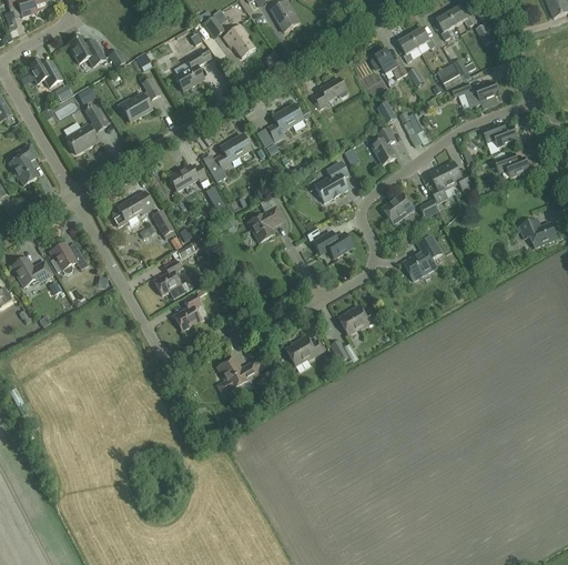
[(36,10),(47,7),(44,0),(7,0),(9,6),(17,2),(21,16),(37,11),(36,10)]
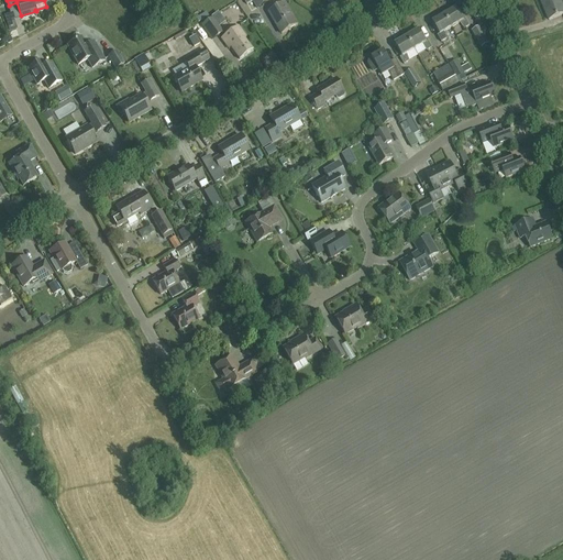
[(297,22),(284,0),(268,10),(280,31),(297,22)]
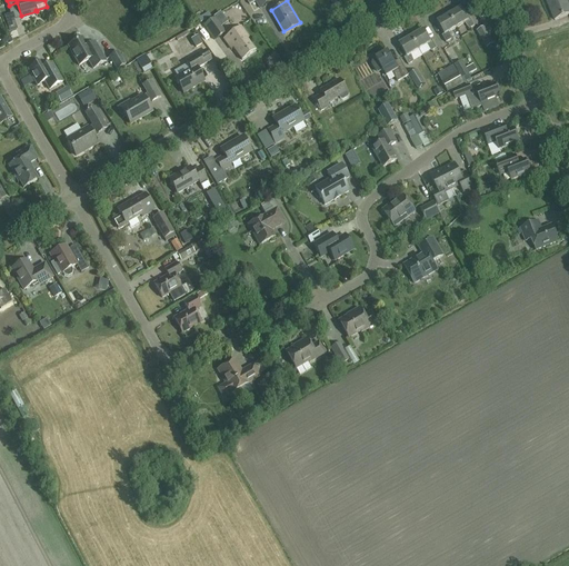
[(568,10),(568,7),(566,0),(547,0),(555,17),(568,10)]
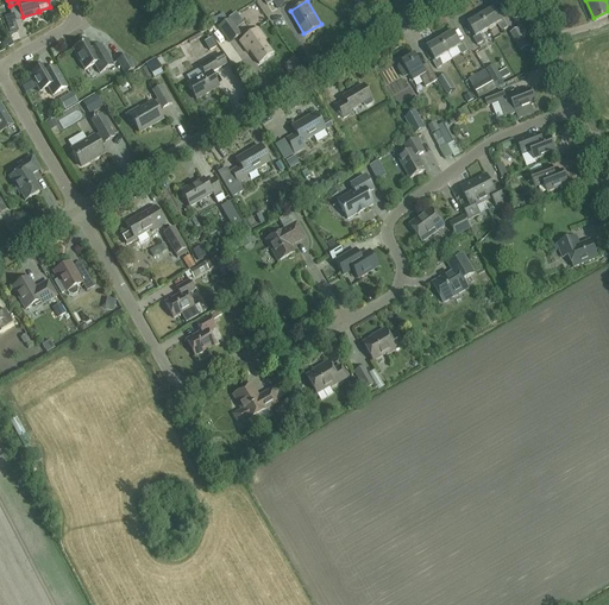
[(479,13),(488,26),(496,21),(501,27),(507,25),(502,17),(501,19),(493,5),(479,13)]
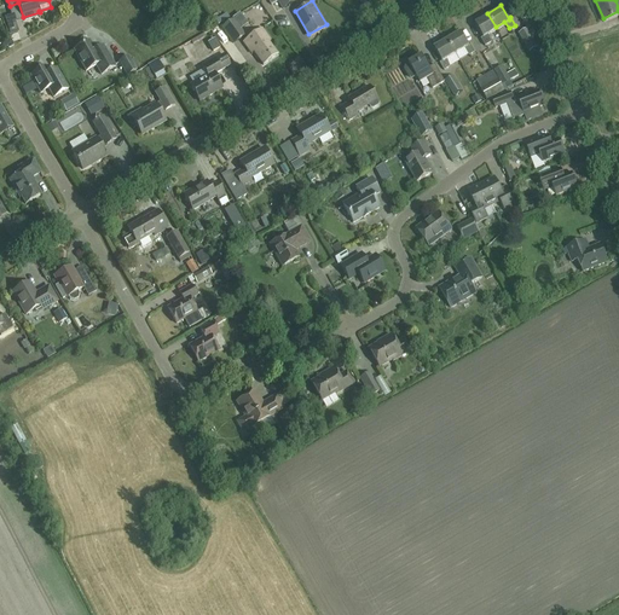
[(496,27),(487,13),(474,21),(482,34),(480,36),(484,44),(490,40),(487,32),(496,27)]
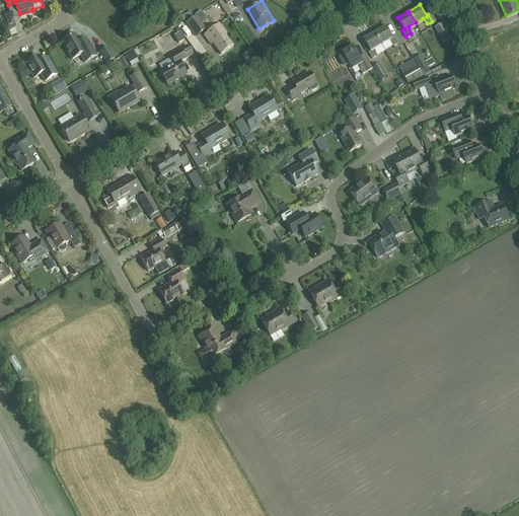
[(196,13),(186,20),(195,33),(205,26),(196,13)]
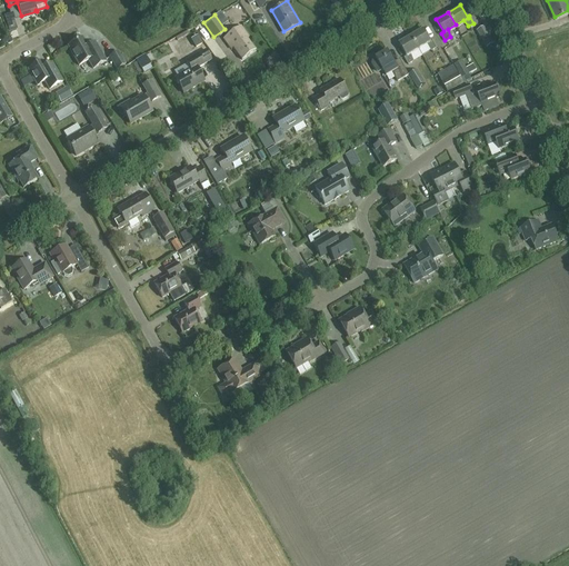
[(485,23),(477,28),(487,45),(495,40),(485,23)]
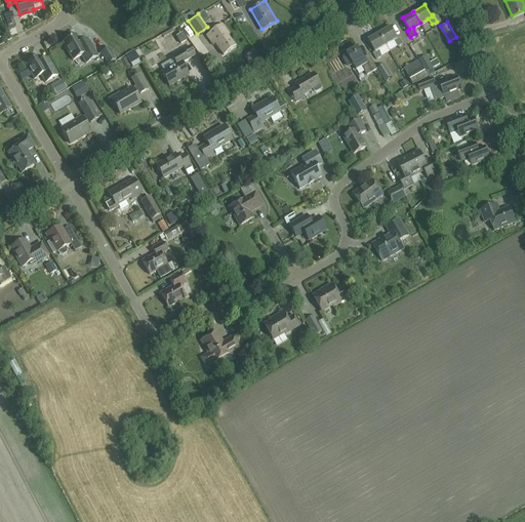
[(234,44),(227,34),(229,33),(221,23),(205,34),(212,44),(214,43),(221,52),(234,44)]
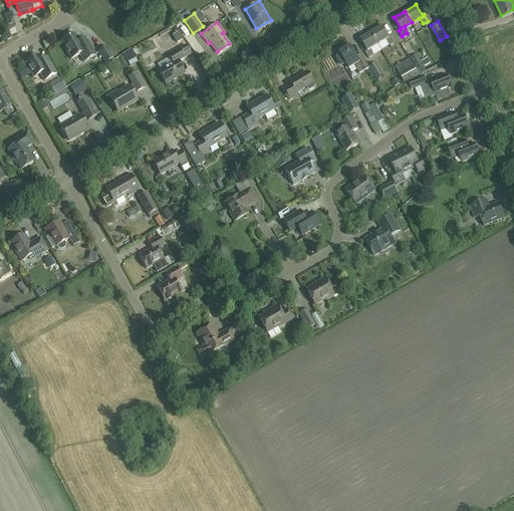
[(370,31),(377,42),(384,38),(389,44),(394,41),(390,35),(389,36),(381,24),(370,31)]
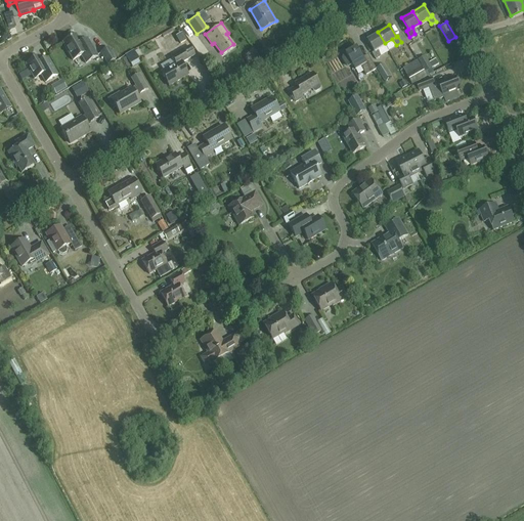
[(85,60),(97,53),(87,36),(80,40),(76,32),(61,40),(72,57),(81,52),(85,60)]
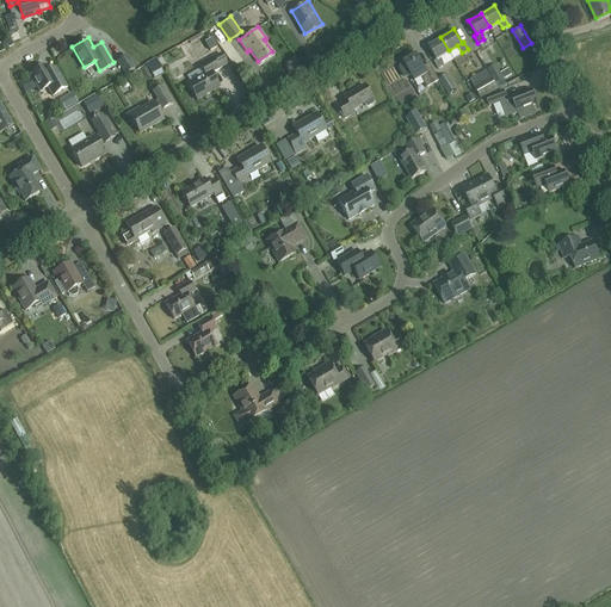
[(449,50),(440,37),(427,44),(436,59),(433,60),(438,67),(445,62),(440,55),(449,50)]
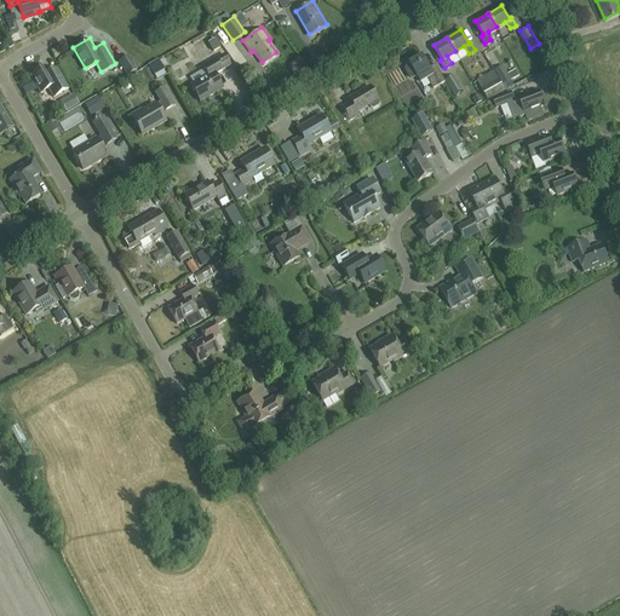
[(524,70),(534,65),(523,39),(514,42),(524,70)]
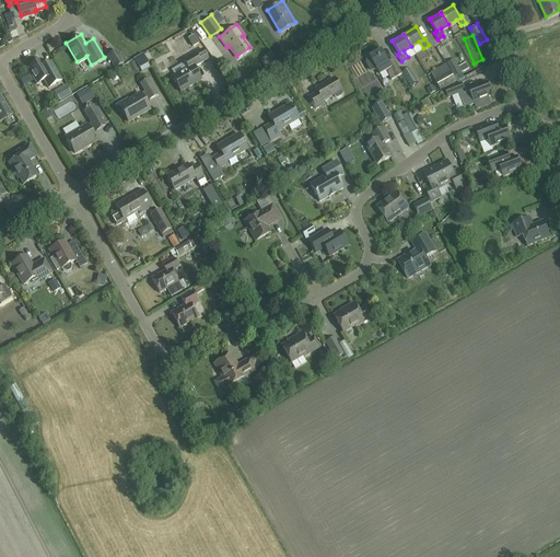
[(116,47),(107,53),(114,66),(124,60),(116,47)]
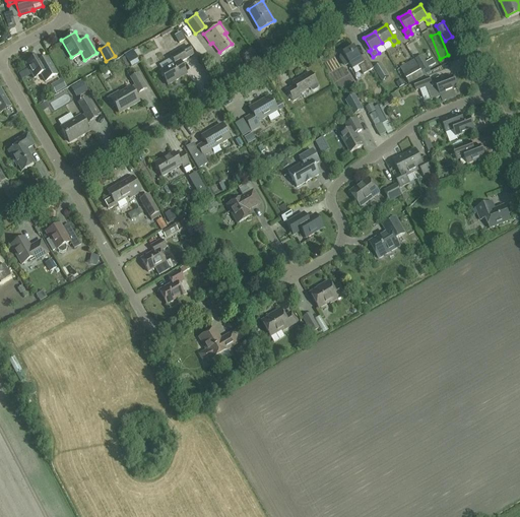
[(353,44),(342,51),(352,67),(358,64),(363,72),(373,66),(365,52),(360,55),(353,44)]
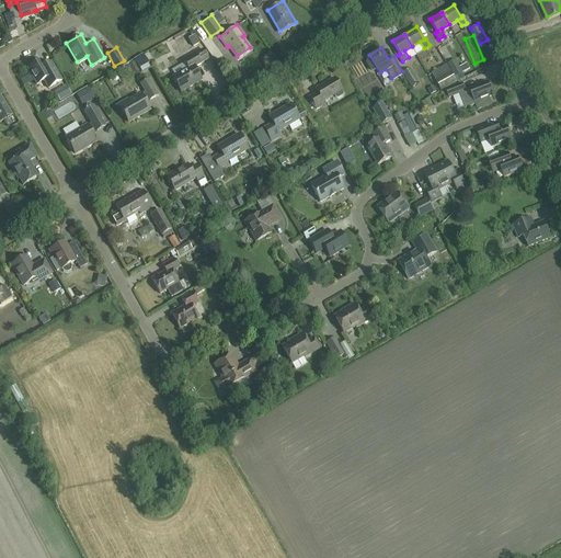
[(142,50),(133,56),(141,71),(151,66),(142,50)]
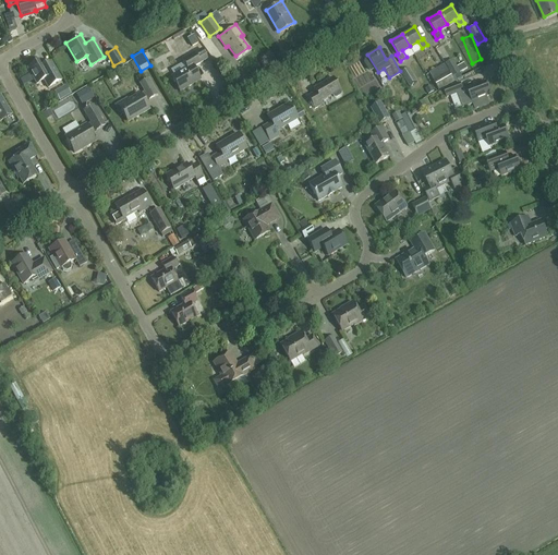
[(198,60),(193,51),(182,58),(186,65),(171,74),(179,88),(199,76),(193,64),(198,60)]
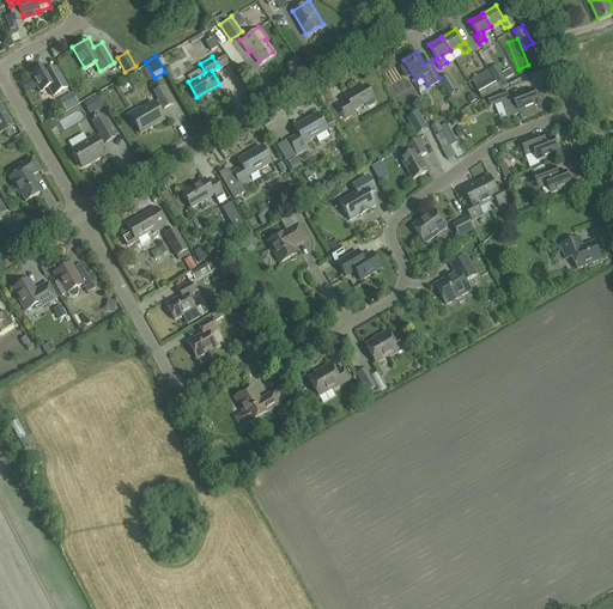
[(53,93),(67,85),(58,69),(52,73),(44,62),(29,72),(40,89),(47,85),(53,93)]
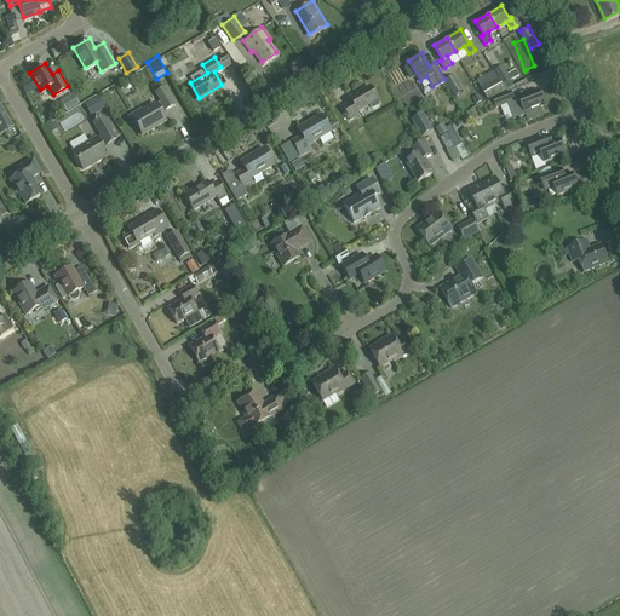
[(503,82),(511,79),(503,63),(494,68),(503,82)]
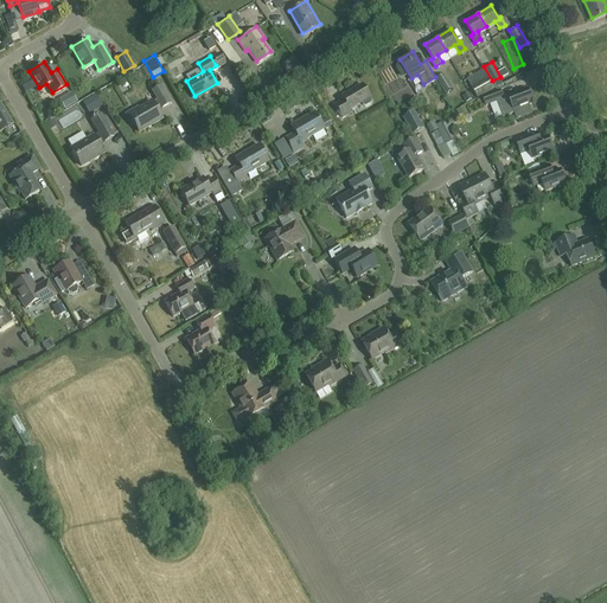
[(189,69),(192,76),(200,70),(197,64),(189,69)]
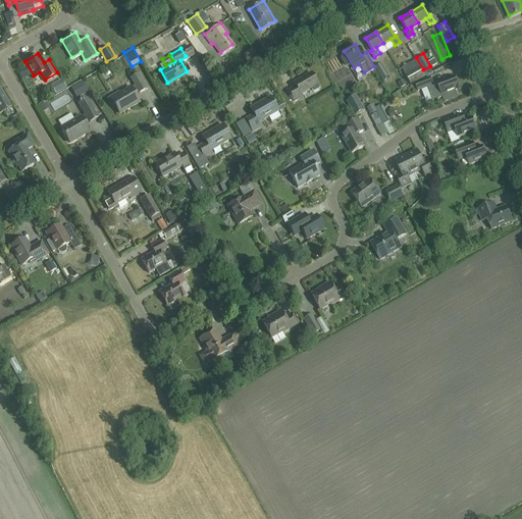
[(448,62),(450,70),(464,65),(462,57),(448,62)]
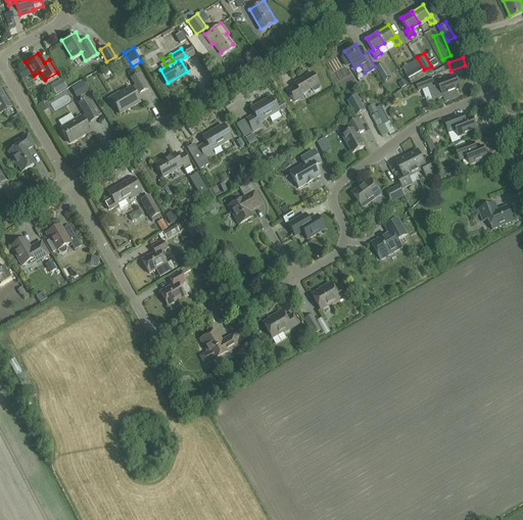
[(383,61),(378,64),(376,66),(383,79),(391,74),(383,61)]
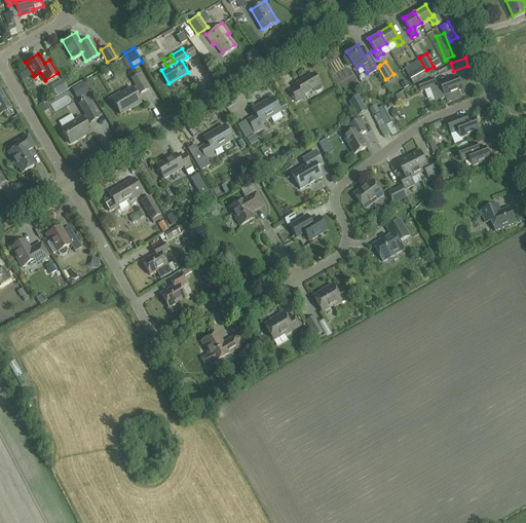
[(414,82),(428,74),(423,65),(408,73),(414,82)]
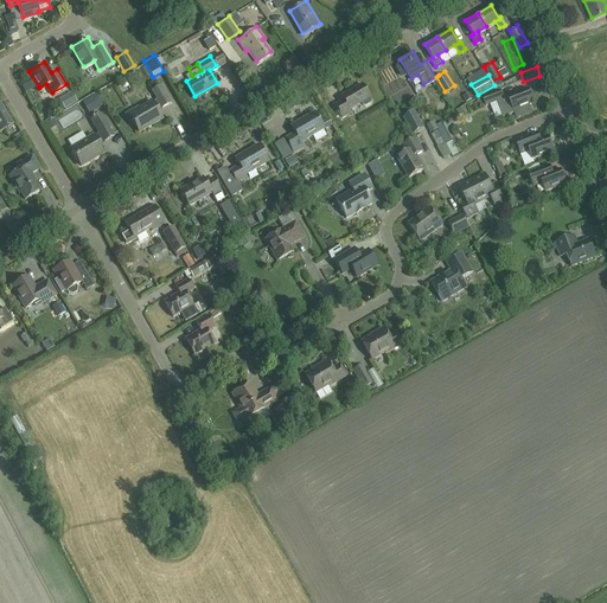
[(171,100),(160,82),(152,88),(157,96),(128,113),(139,129),(161,116),(155,108),(171,100)]
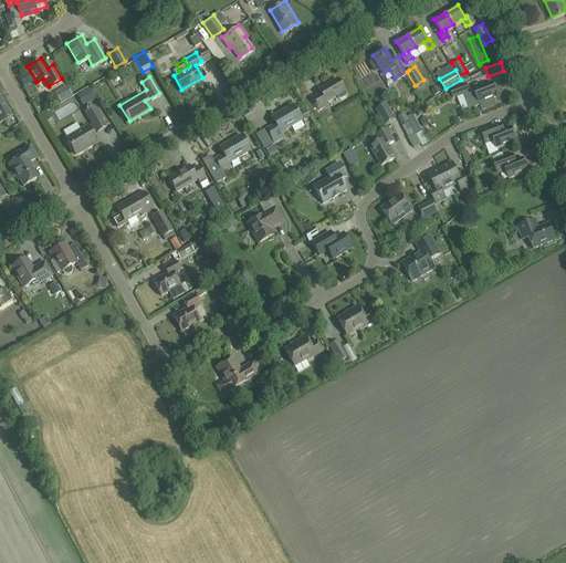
[(344,89),(337,76),(317,87),(320,91),(312,95),(318,106),(326,102),(325,100),(344,89)]
